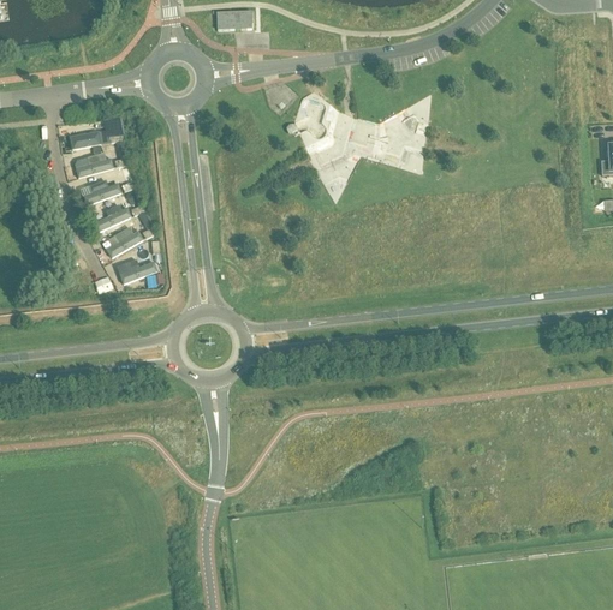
[(249,10),(214,11),(215,28),(250,27),(249,10)]
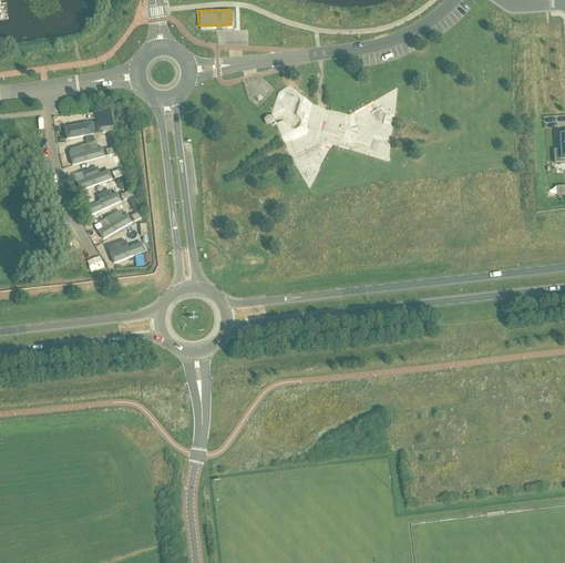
[(88,120),(61,125),(63,136),(90,131),(88,120)]
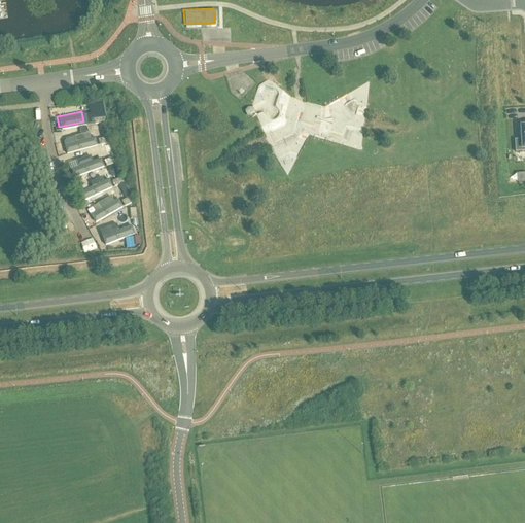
[(98,120),(101,132),(106,131),(104,118),(98,120)]
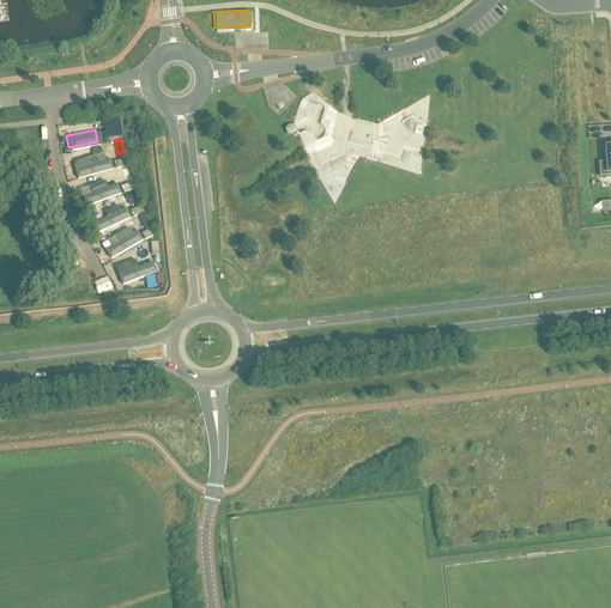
[(605,158),(597,159),(598,174),(610,171),(610,143),(604,144),(605,158)]
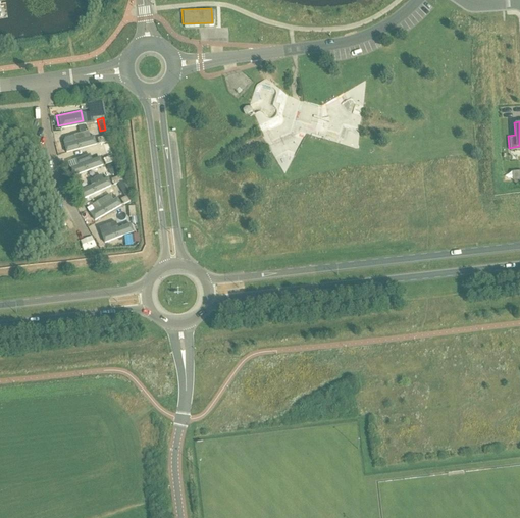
[(96,135),(97,141),(107,138),(106,133),(96,135)]
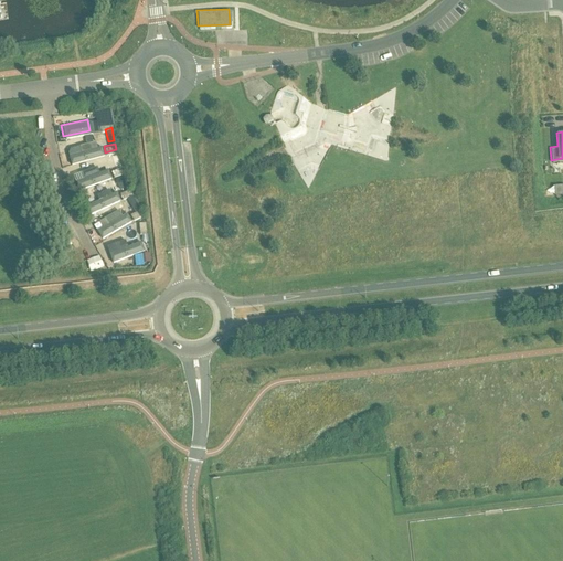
[(66,154),(70,165),(102,156),(98,145),(66,154)]
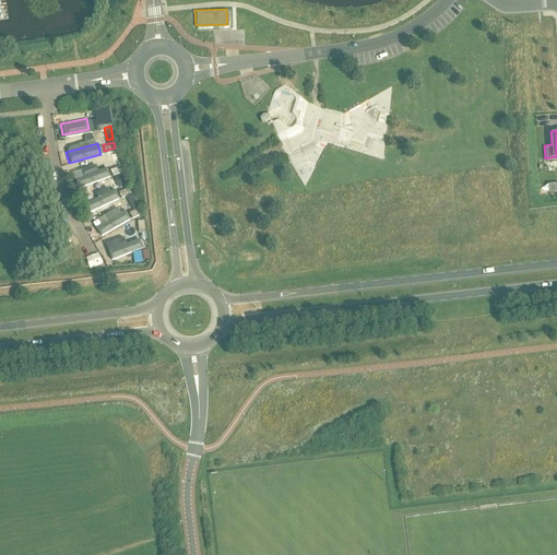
[(109,153),(113,163),(120,160),(118,151),(109,153)]
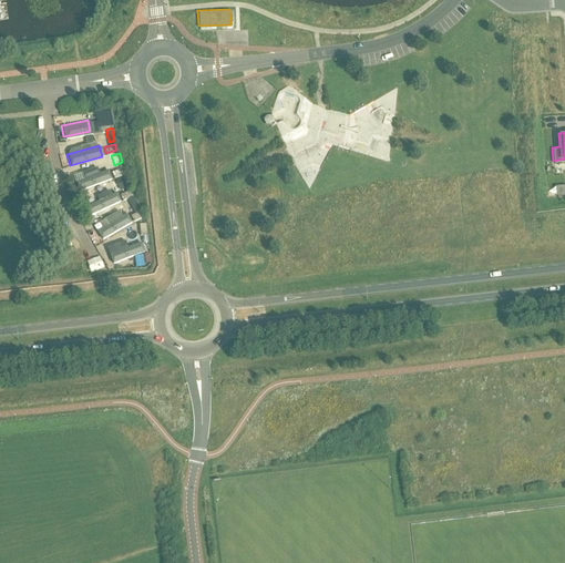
[(111,169),(113,175),(123,171),(121,165),(111,169)]
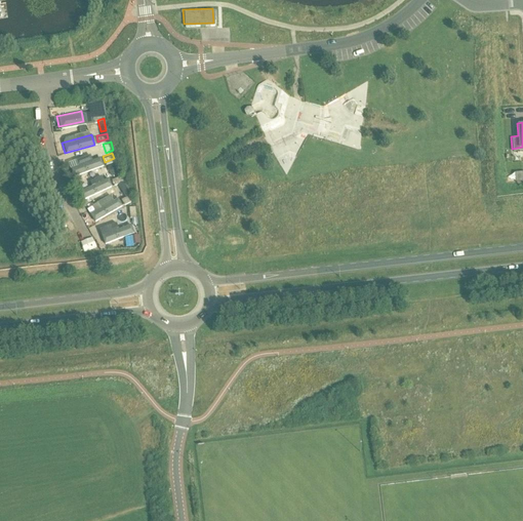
[(69,167),(71,175),(101,165),(97,157),(69,167)]
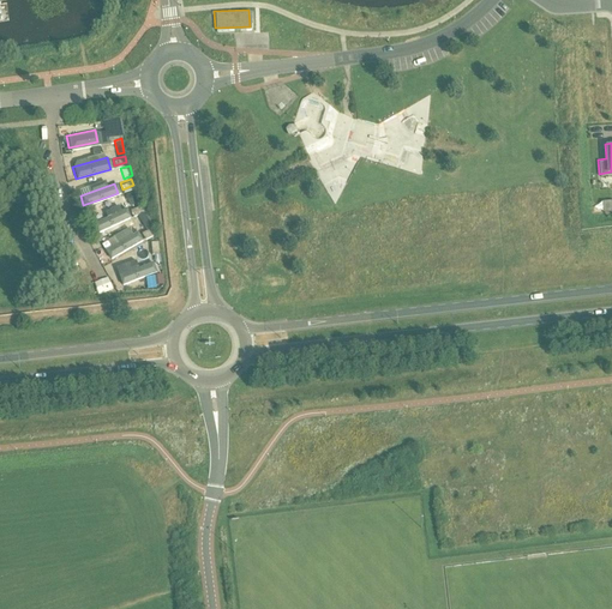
[(132,187),(124,191),(129,202),(137,198),(132,187)]
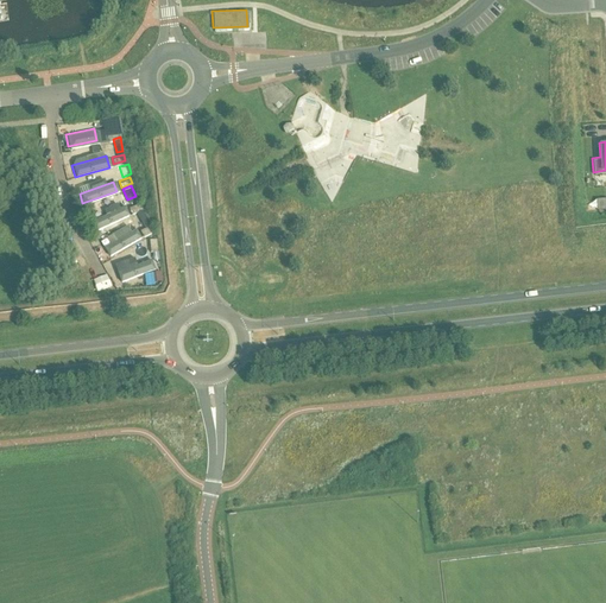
[(127,204),(131,211),(141,205),(139,200),(127,204)]
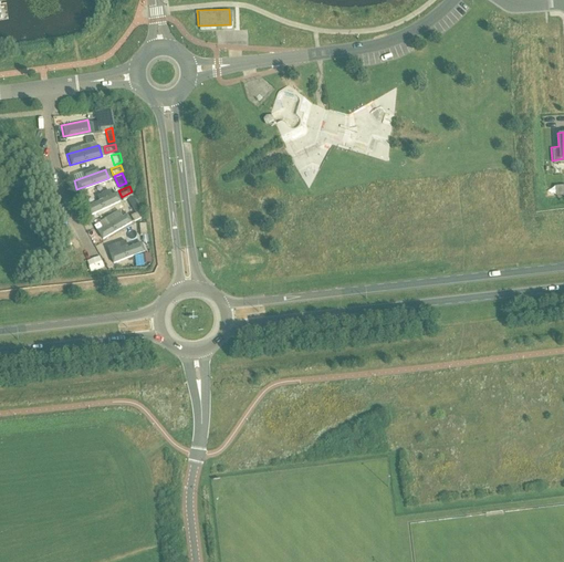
[(84,205),(89,214),(118,200),(114,191),(84,205)]
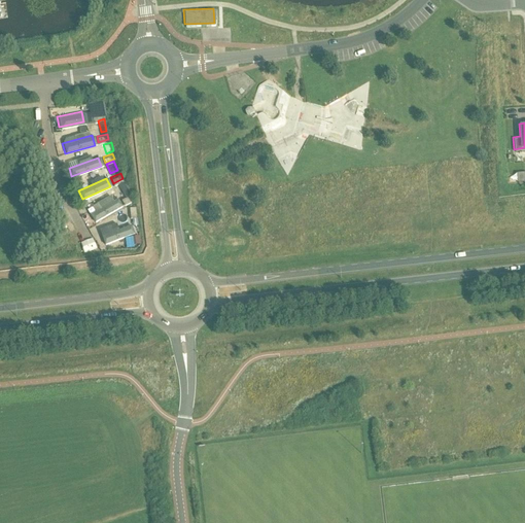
[(124,195),(130,192),(123,179),(116,182),(124,195)]
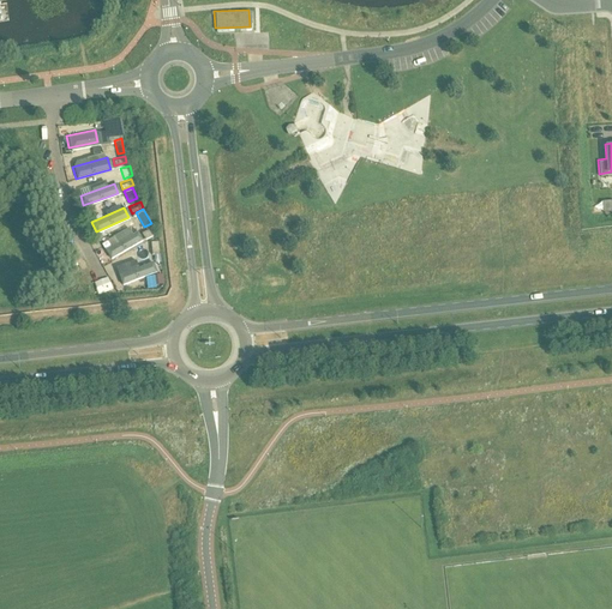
[(144,235),(154,229),(155,229),(151,223),(144,227),(141,229),(144,235)]
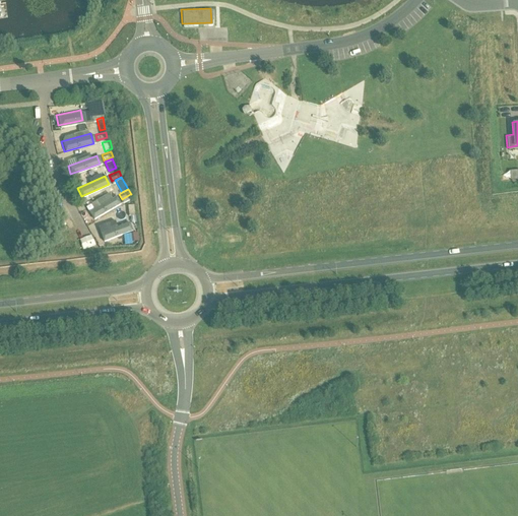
[(91,198),(94,204),(101,201),(98,195),(91,198)]
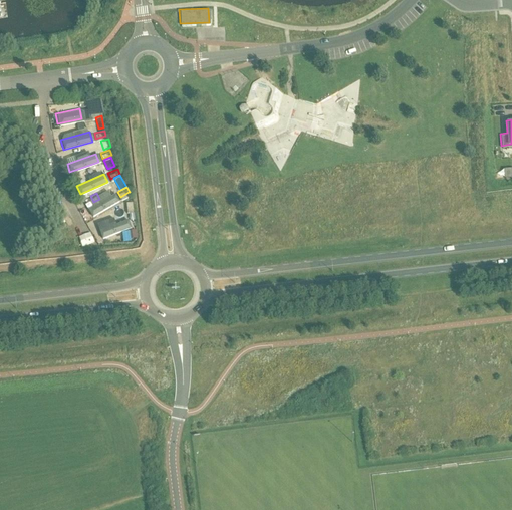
[(113,194),(86,209),(90,216),(117,201),(113,194)]
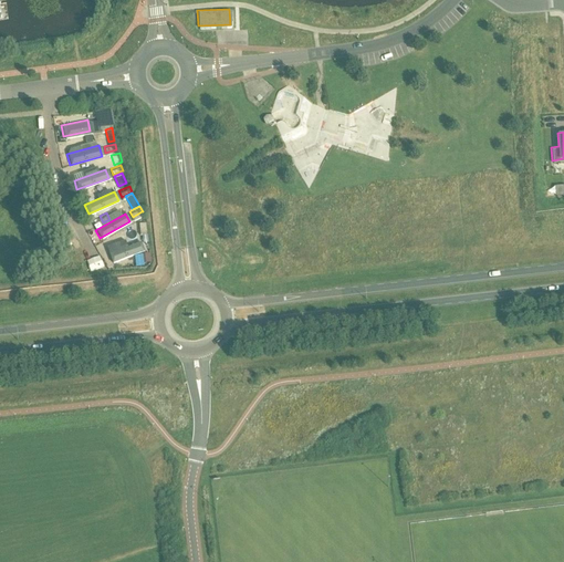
[(138,240),(107,253),(111,261),(142,248),(138,240)]
